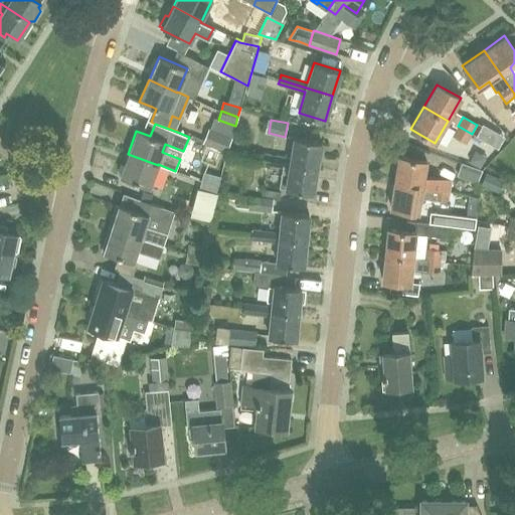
[(467,143),(472,134),(458,126),(453,135),(467,143)]
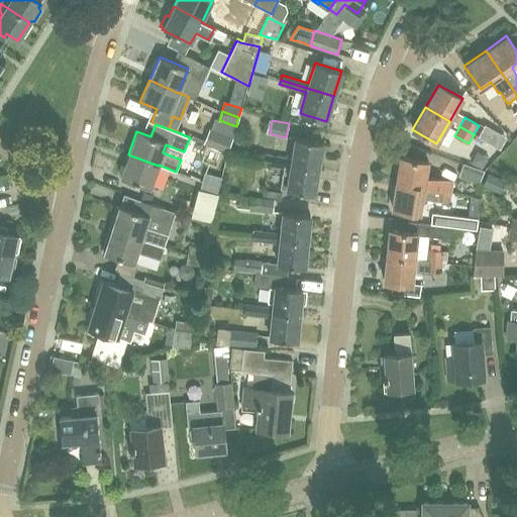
[(227,152),(233,137),(210,127),(203,143),(227,153),(227,152)]
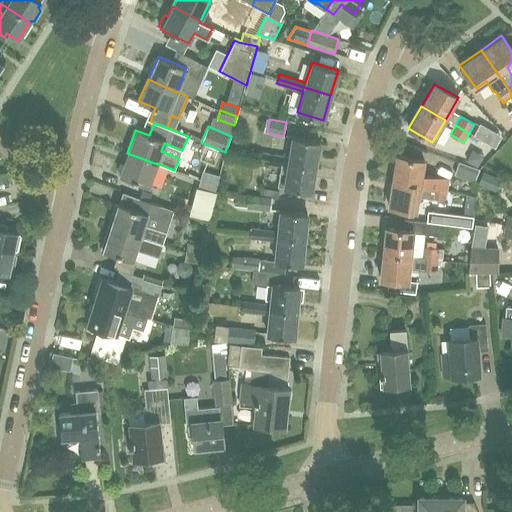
[(314,167),(319,141),(292,137),(289,158),(261,153),(260,158),(314,167)]
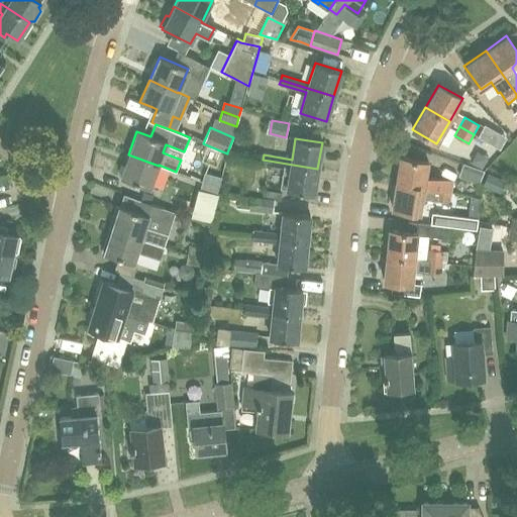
[(150,188),(159,166),(128,154),(120,178),(150,188)]
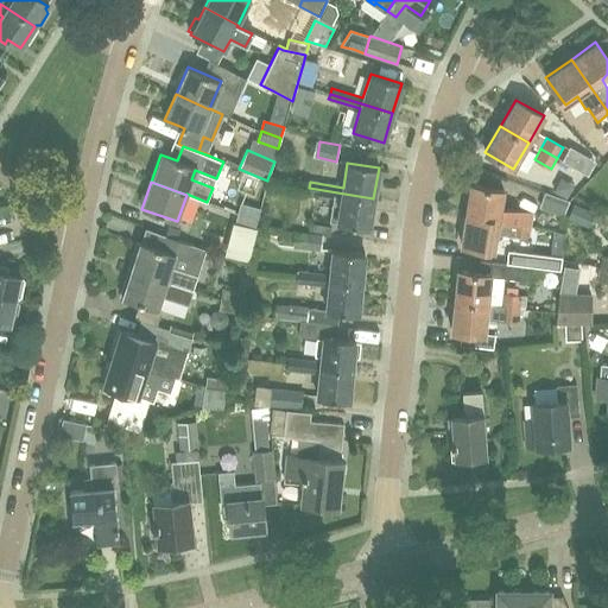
[(531,226),(533,213),(519,210),(519,209),(500,207),(502,190),(472,185),(467,215),(531,226)]
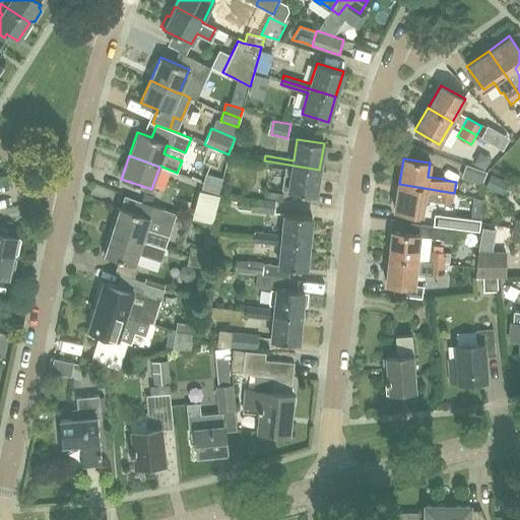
[(315,196),(319,170),(264,160),(263,166),(285,170),(282,190),(288,191),(315,196)]
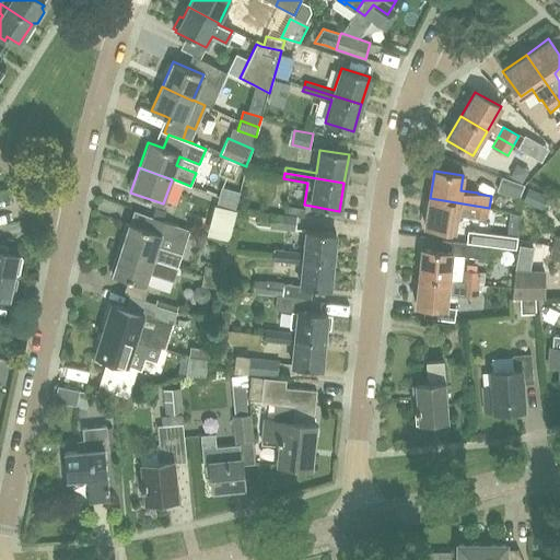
[(518,199),(524,185),(524,184),(501,176),(497,190),(518,199)]
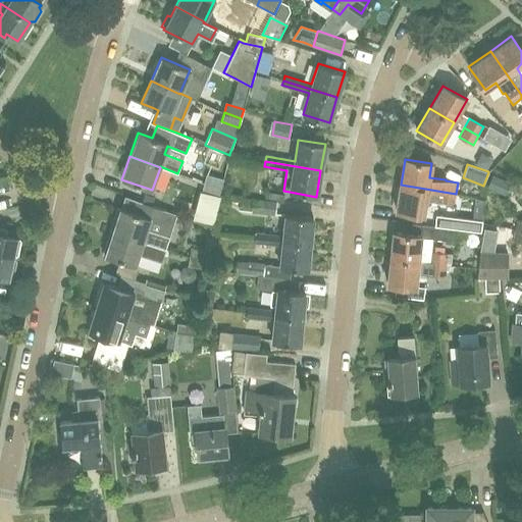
[(221,188),(223,179),(206,174),(204,184),(221,188)]
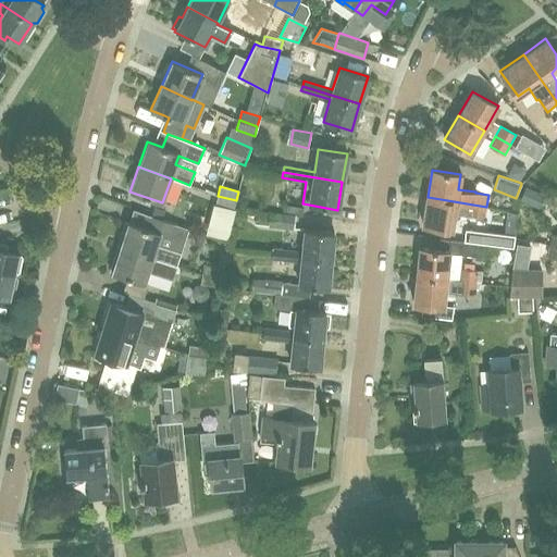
[(540,209),(545,195),(525,186),(519,200),(540,209)]
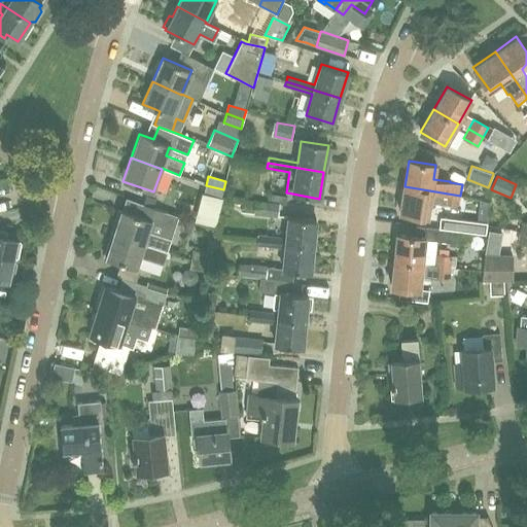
[(221,199),(223,189),(206,185),(204,195),(221,199)]
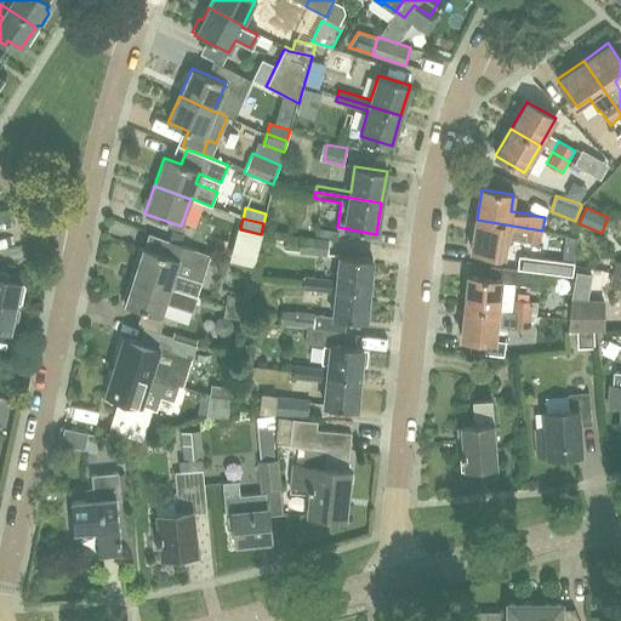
[(540,244),(542,231),(477,220),(472,251),(505,256),(507,238),(527,241),(527,240),(540,244)]
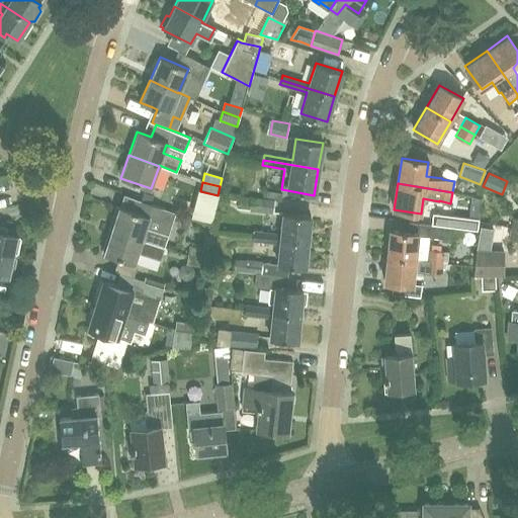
[(250,197),(242,196),(240,208),(249,209),(249,210),(273,213),(274,198),(250,196),(250,197)]
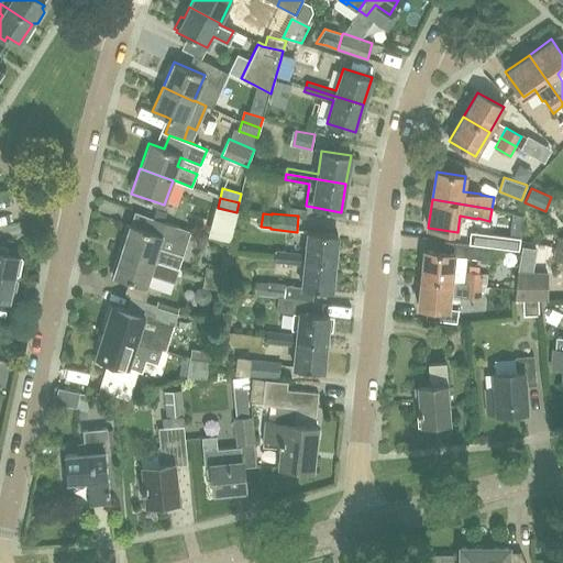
[(121,251),(178,268),(181,257),(173,255),(174,252),(158,246),(162,235),(176,240),(180,227),(150,217),(146,230),(129,224),(129,227),(127,225),(121,241),(124,242),(121,251)]
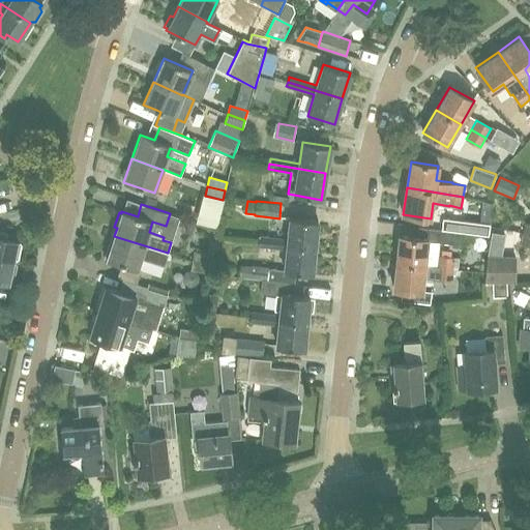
[(315,247),(318,221),(291,217),(288,240),(288,244),(315,247)]
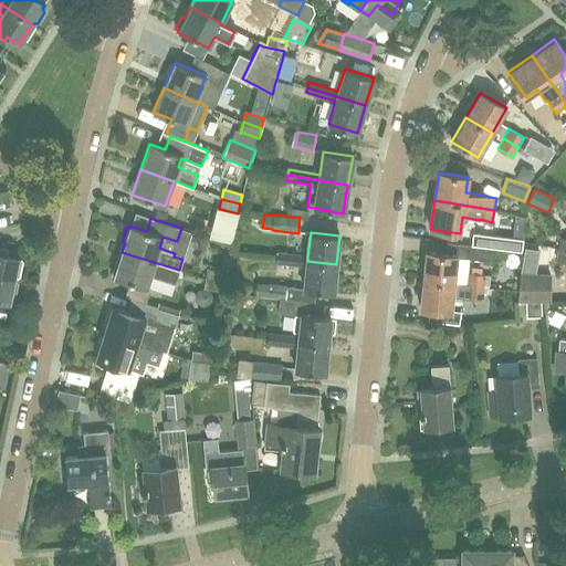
[(493,248),(522,251),(524,239),(523,239),(513,237),(494,234),(493,248)]
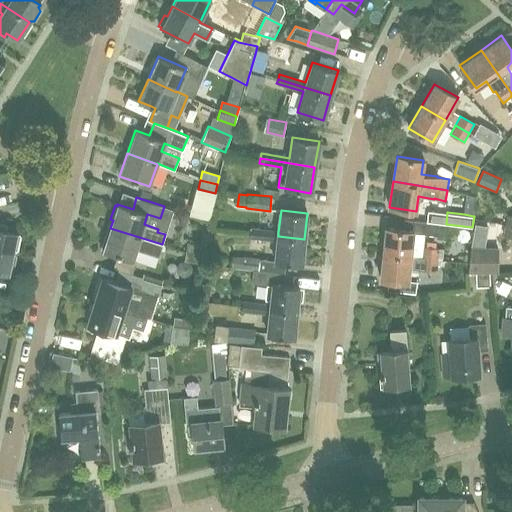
[(443,237),(444,225),(425,222),(424,235),(443,237)]
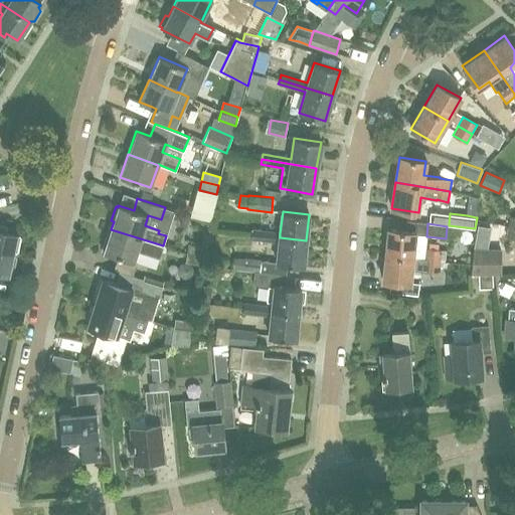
[(0,251),(12,253),(12,251),(16,252),(19,236),(15,235),(16,233),(3,230),(4,226),(0,224),(0,251)]
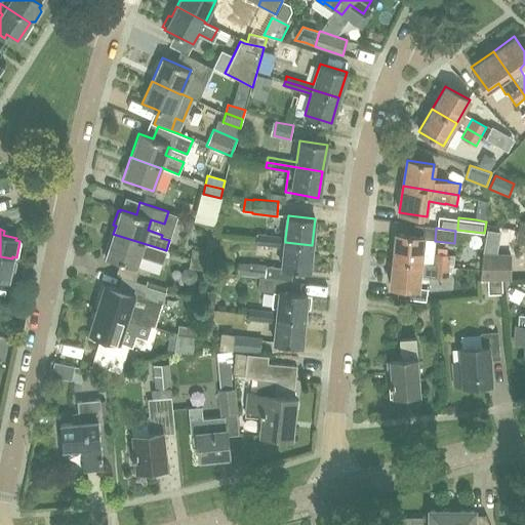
[(162,264),(166,250),(113,234),(111,241),(108,241),(103,255),(106,256),(106,257),(135,267),(139,255),(162,264)]
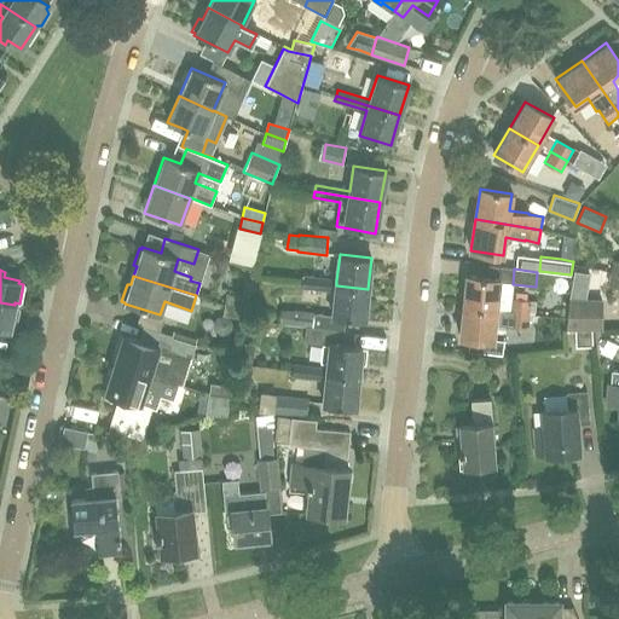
[(319,290),(320,278),(302,276),(301,288),(319,290)]
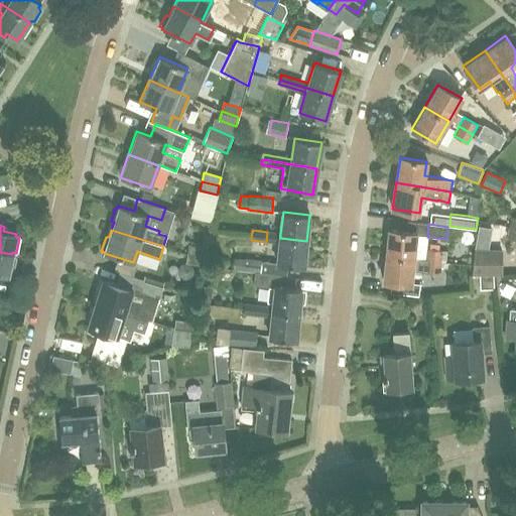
[(414,258),(417,233),(389,230),(387,255),(414,258)]
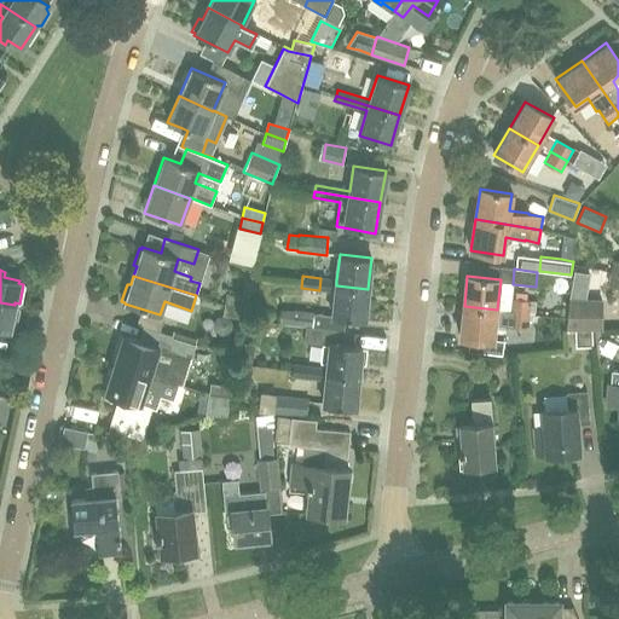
[(364,319),(368,289),(336,285),(336,281),(320,278),(319,290),(336,291),(333,316),(333,317),(346,318),(364,319)]
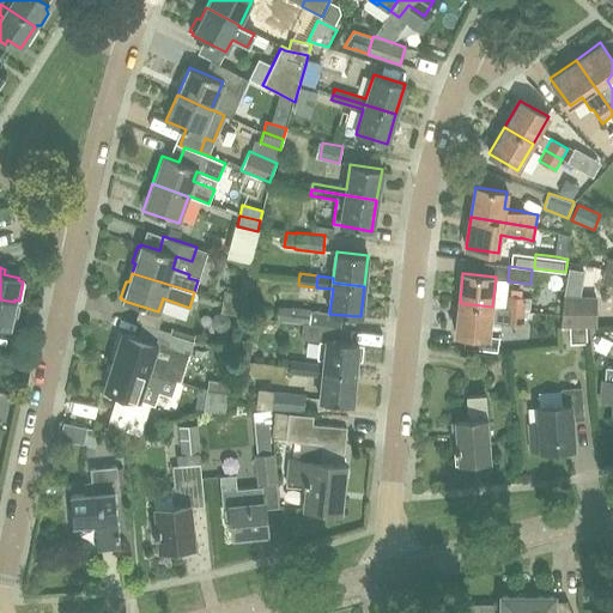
[(243,305),(246,295),(224,291),(223,302),(243,305)]
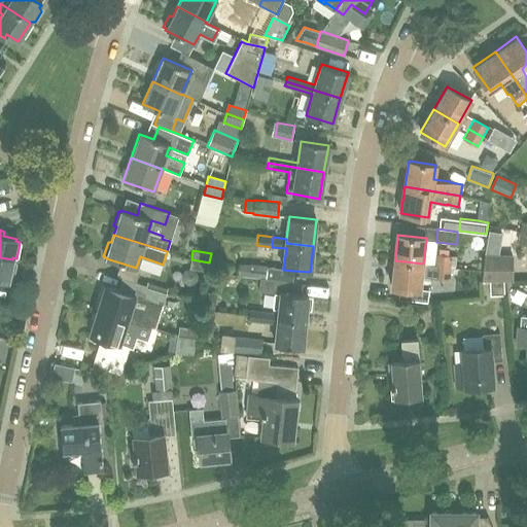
[(451,266),(452,255),(434,254),(433,265),(451,267),(451,266)]
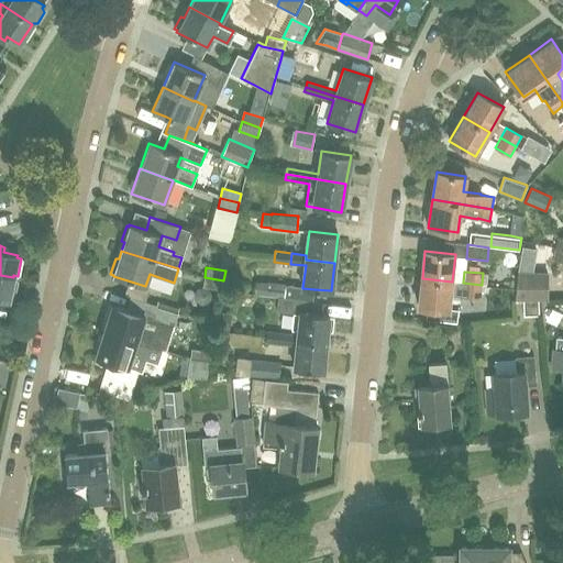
[(538,300),(548,299),(548,272),(518,272),(515,300),(523,300),(538,300)]
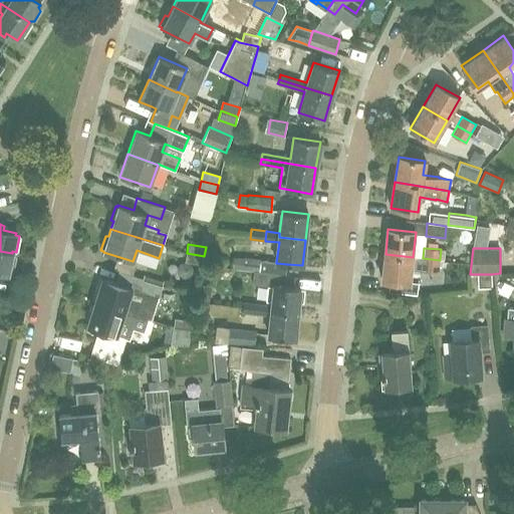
[(0,272),(8,274),(8,271),(12,272),(16,256),(11,255),(12,253),(0,251),(0,272)]
